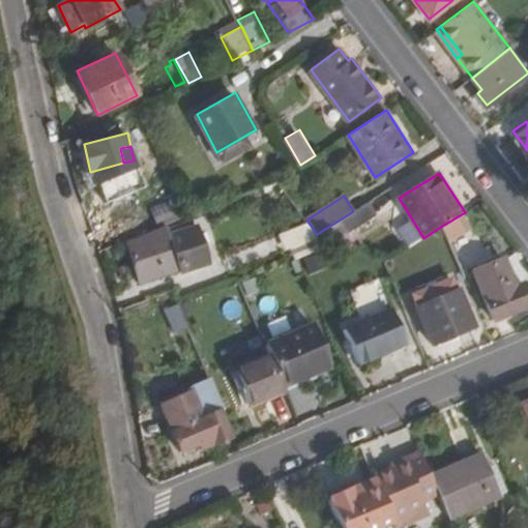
[(153,204),(157,222),(182,216),(177,198),(153,204)]
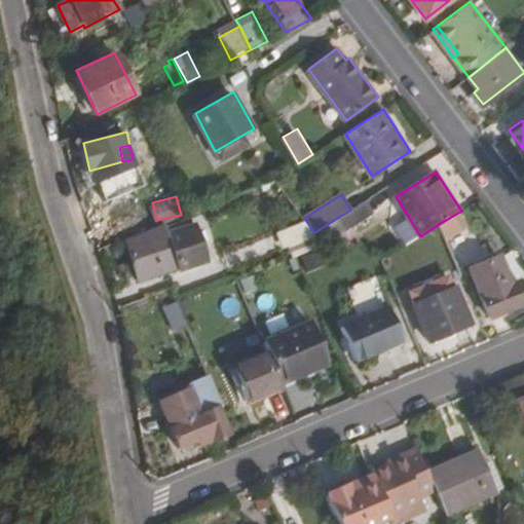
[(350,210),(314,232),(330,238),(372,212),(365,200),(350,210)]
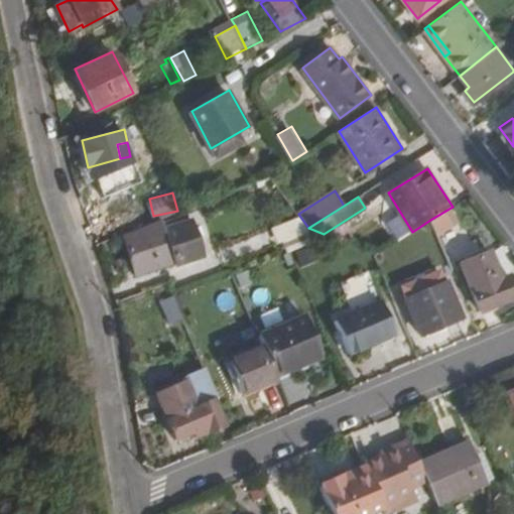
[(187,214),(162,221),(164,229),(189,221),(187,214)]
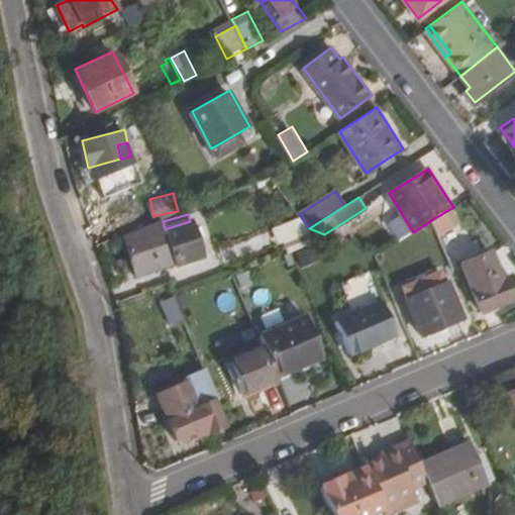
[(279,226),(288,252),(292,250),(312,243),(309,228),(301,217),(279,226)]
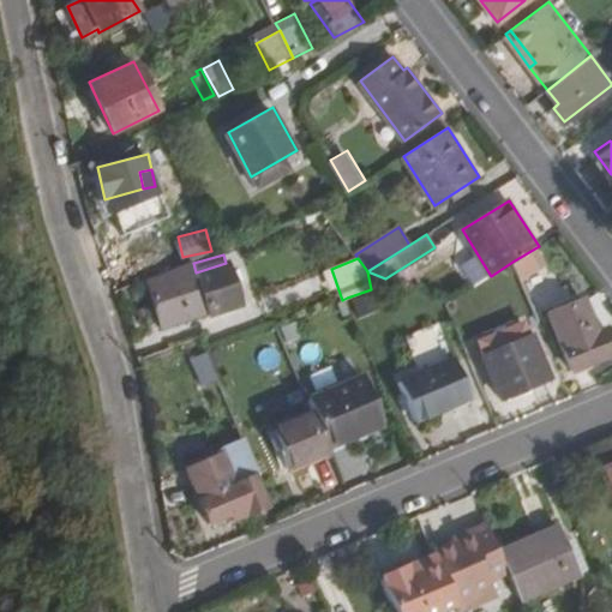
[(228,262),(226,263),(196,273),(193,263),(149,281),(162,327),(208,312),(208,315),(241,304),(228,262)]
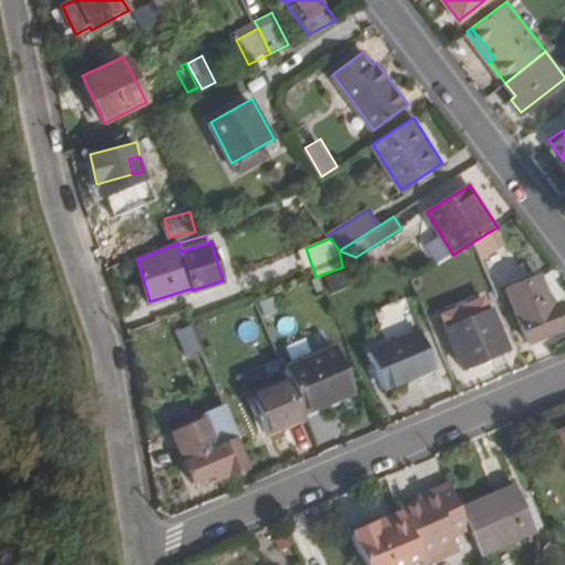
[(514,305),(521,321),(530,341),(564,327),(564,310),(561,301),(553,304),(541,275),(507,288),(514,305)]
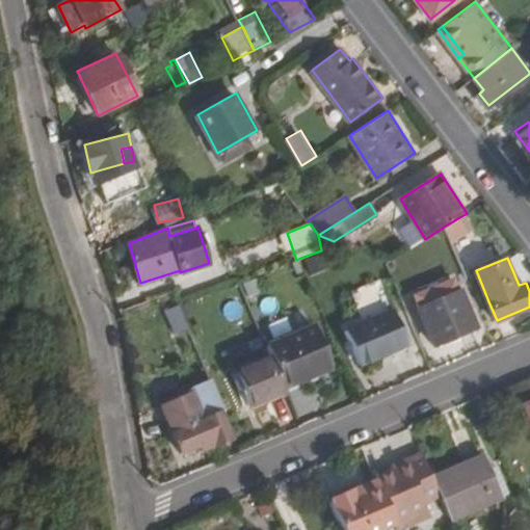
[(453,279),(417,294),(422,306),(419,308),(433,343),(476,326),(460,290),(458,291),(453,279)]
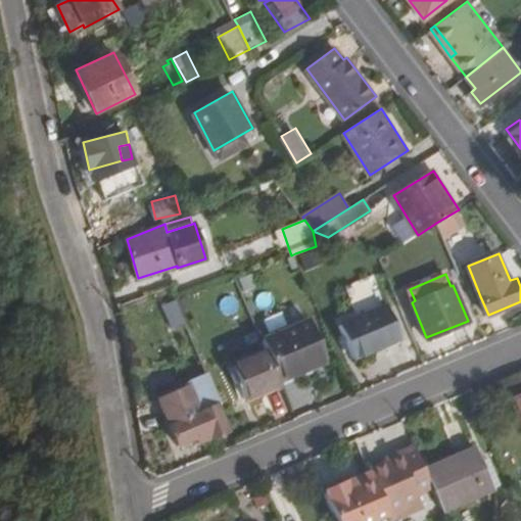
[(466,284),(473,299),(480,296),(474,281),(466,284)]
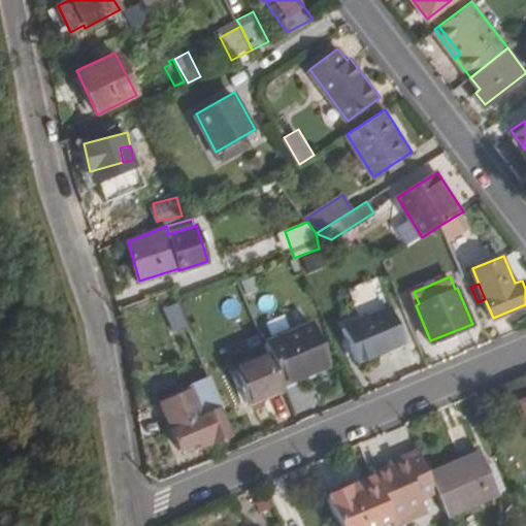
[(191,298),(179,302),(184,314),(195,309),(191,298)]
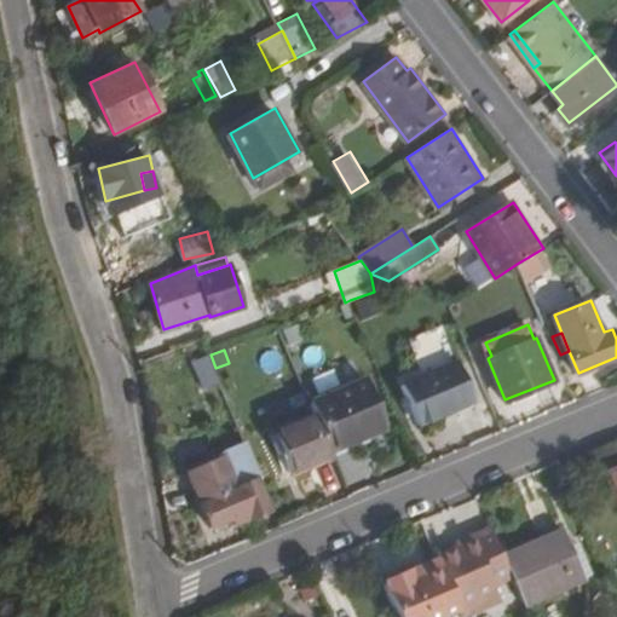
[(207,388),(221,382),(215,368),(211,355),(209,353),(195,359),(207,388)]
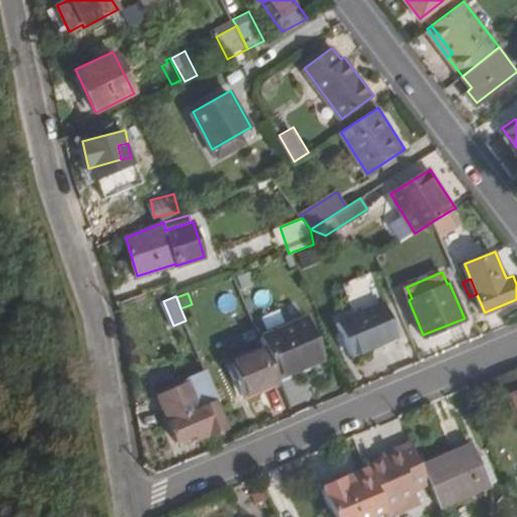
[(382,301),(337,318),(353,356),(398,339),(382,301)]
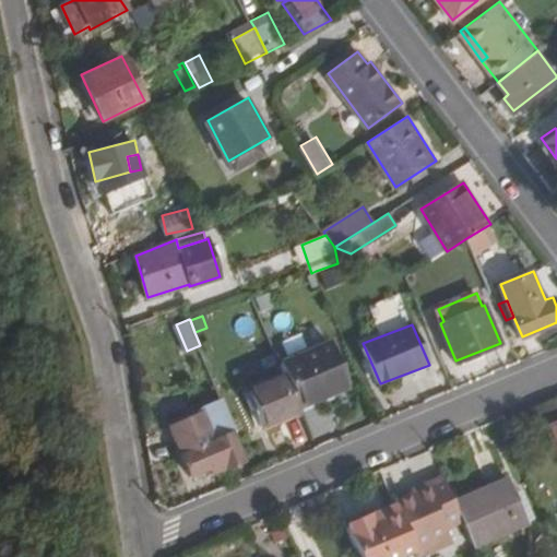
[(281,360),(286,375),(300,406),(348,384),(330,340),(281,360)]
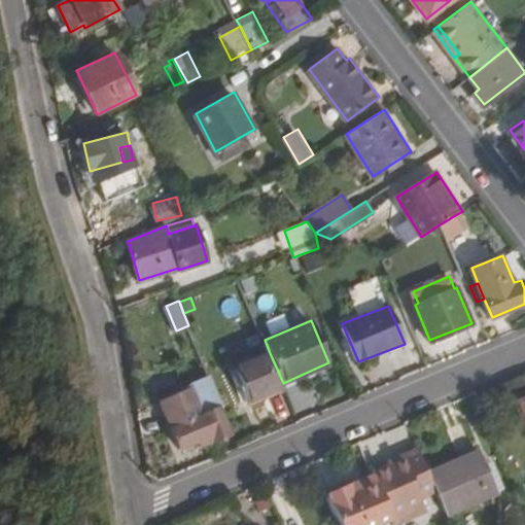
[(248,399),(284,385),(283,383),(270,353),(235,366),(248,399)]
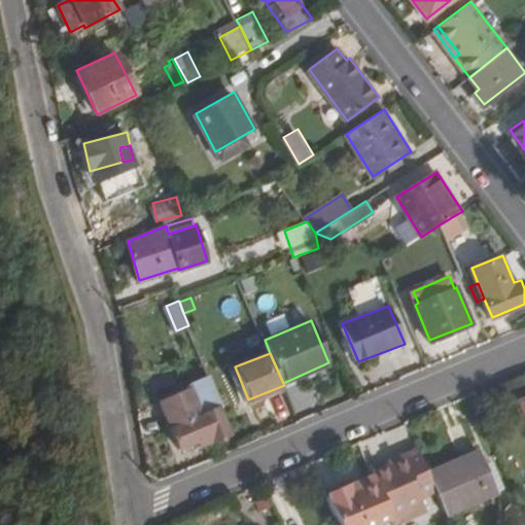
[(219,406),(222,404),(209,372),(189,380),(193,387),(162,400),(180,447),(198,440),(201,446),(231,433),(219,406)]
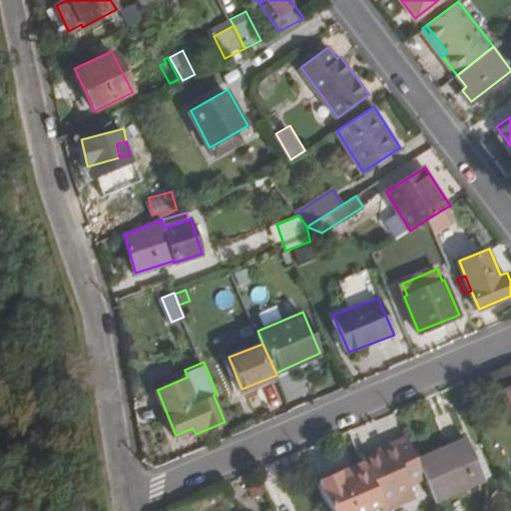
[(365,463),(380,498),(427,478),(419,460),(408,436),(392,443),(394,447),(380,453),(363,460),(365,463)]
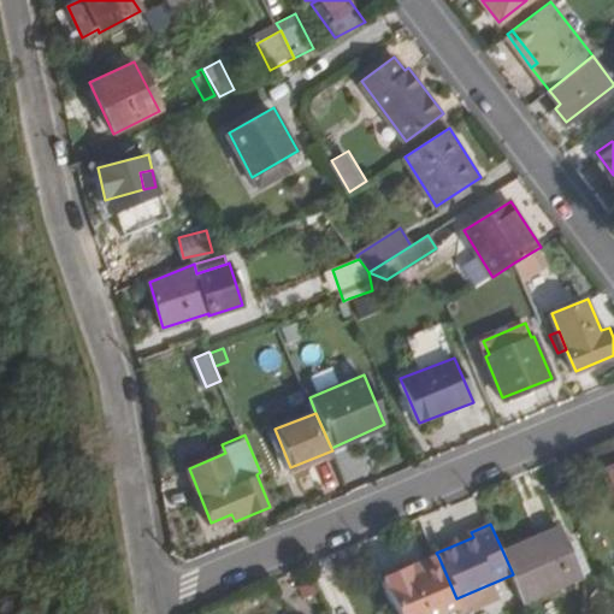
[(503,553),(513,574),(524,601),(583,574),(562,527),(503,553)]
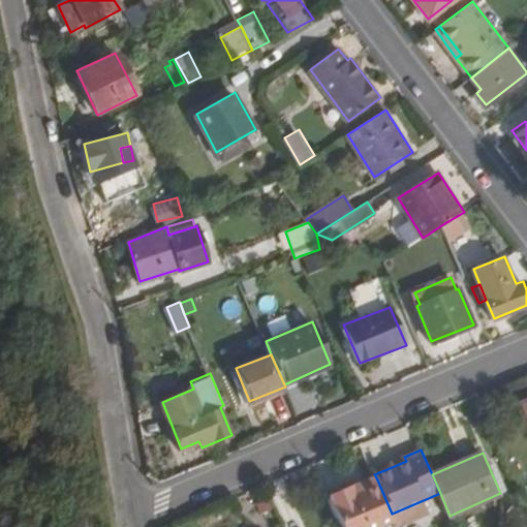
[(404,457),(391,463),(392,467),(406,461),(404,457)]
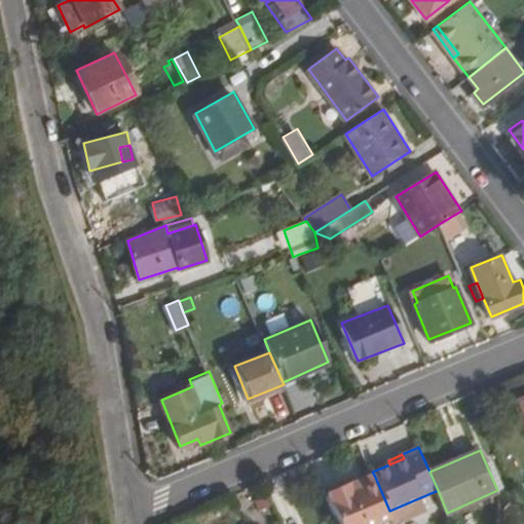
[(327,494),(338,523),(374,523),(391,517),(389,511),(374,475),(327,494)]
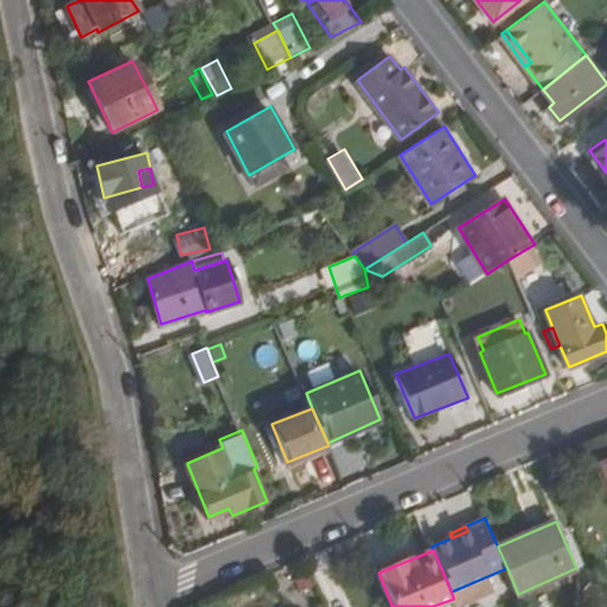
[(293,569),(300,588),(318,582),(311,562),(293,569)]
